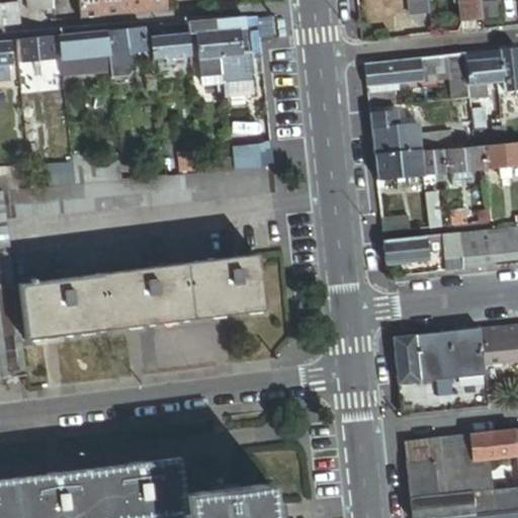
[(26,0),(28,12),(54,10),(52,0),(26,0)]
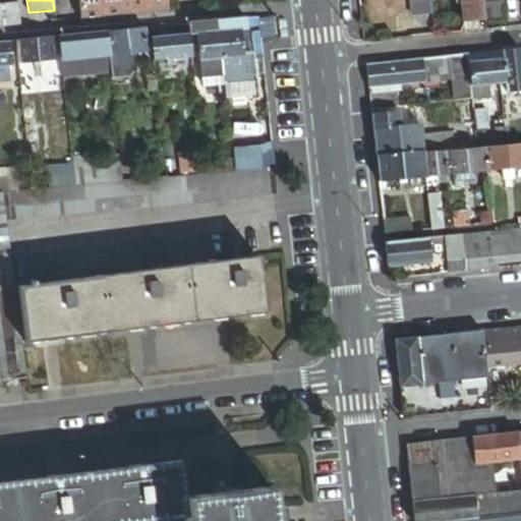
[(168,10),(167,0),(78,0),(80,19),(168,10)]
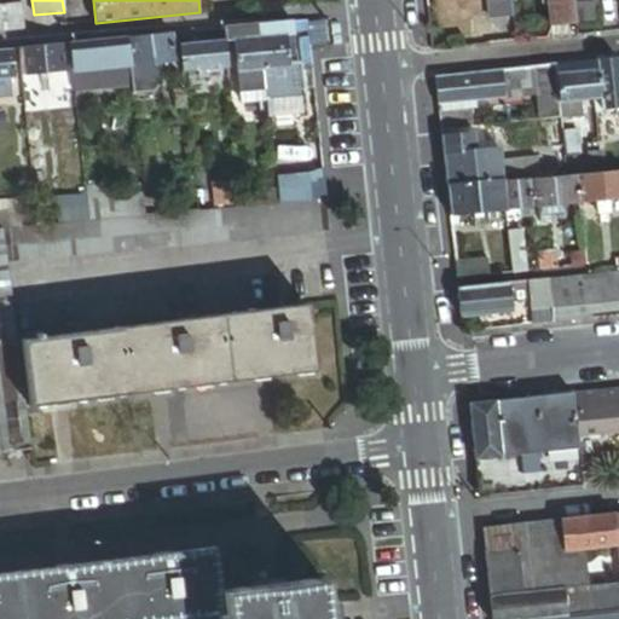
[(512,0),(490,0),(492,18),(514,16),(512,0)]
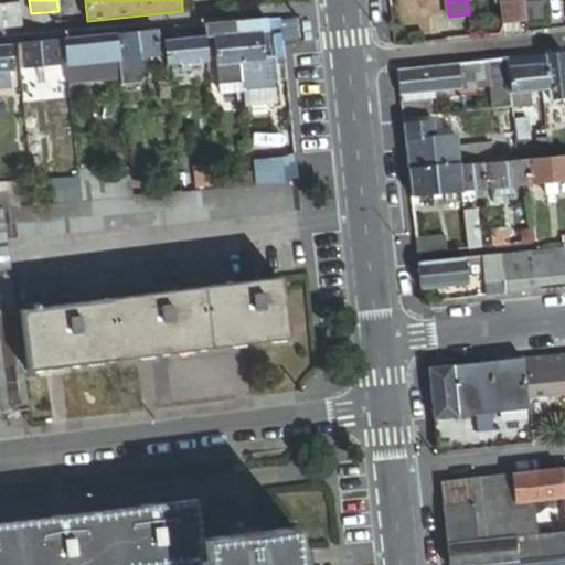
[(528,22),(524,0),(500,0),(503,25),(528,22)]
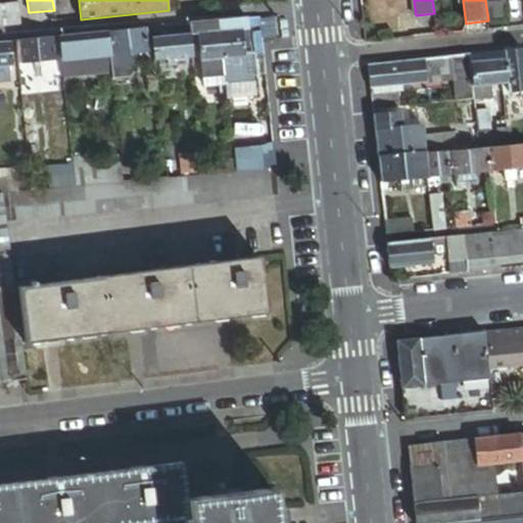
[(0,27),(11,27),(10,12),(0,13),(0,27)]
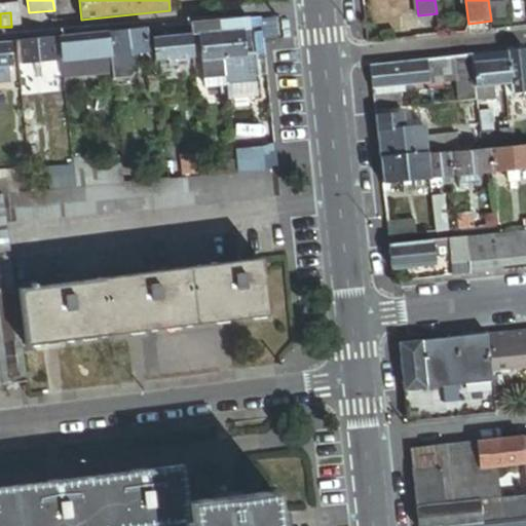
[(241,31),(240,20),(219,22),(220,33),(241,31)]
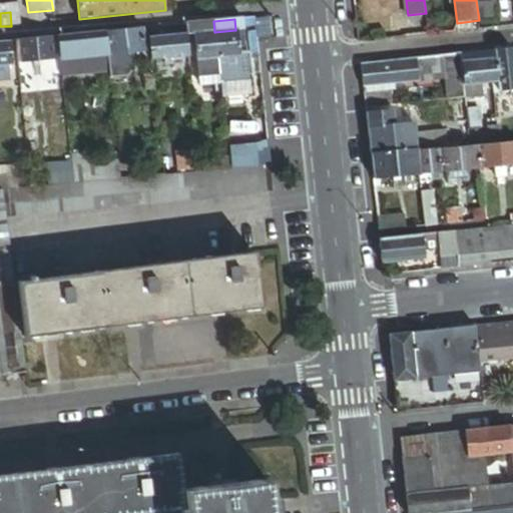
[(214,32),(213,21),(201,22),(202,33),(214,32)]
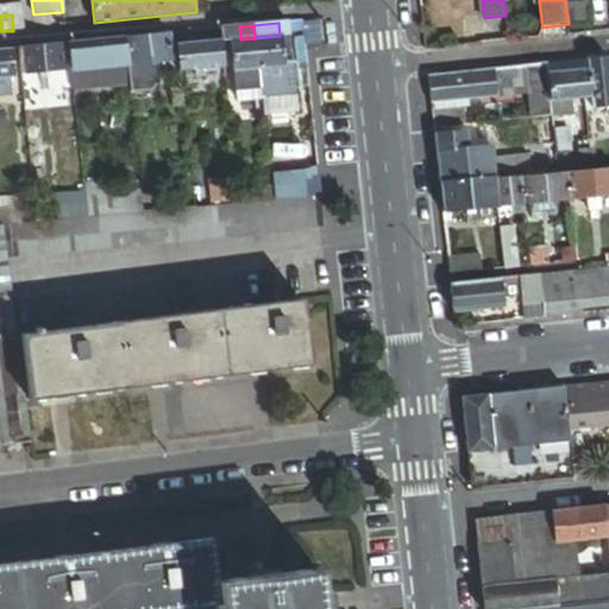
[(240,39),(239,26),(220,29),(221,42),(224,68),(231,68),(227,41),(240,39)]
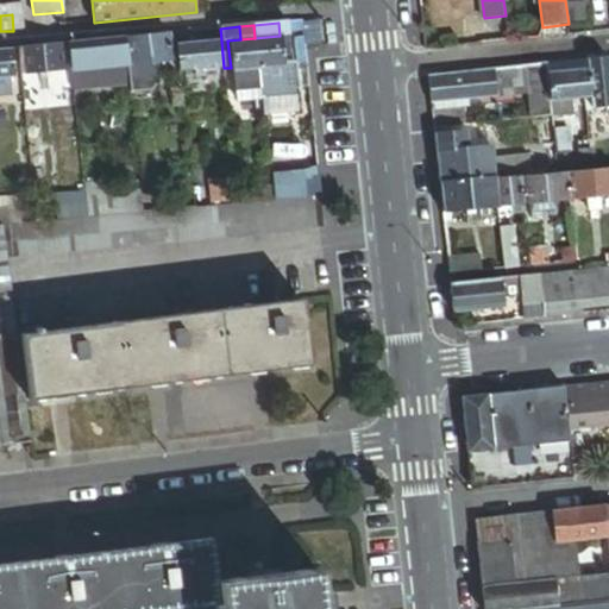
[(192,39),(190,31),(175,33),(175,45),(192,44),(192,39)]
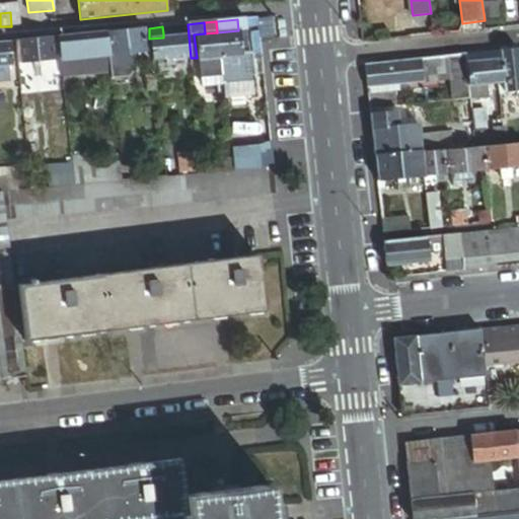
[(146,52),(144,28),(105,32),(107,55),(146,52)]
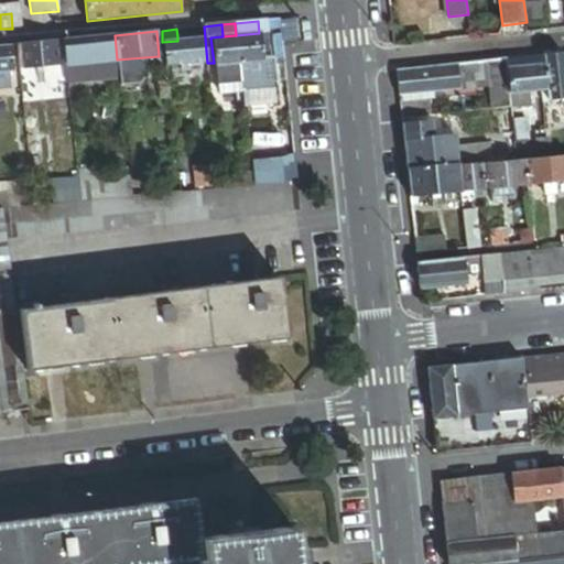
[(266,32),(259,33),(261,56),(268,56),(266,32)]
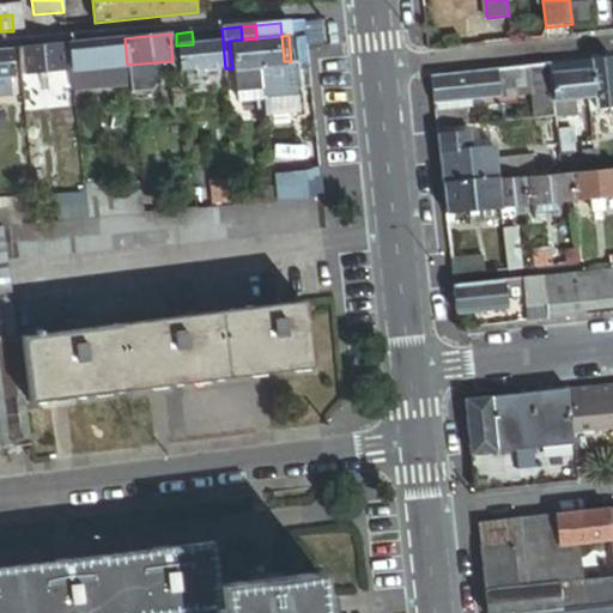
[(284,61),(281,36),(256,38),(259,70),(285,67),(284,61)]
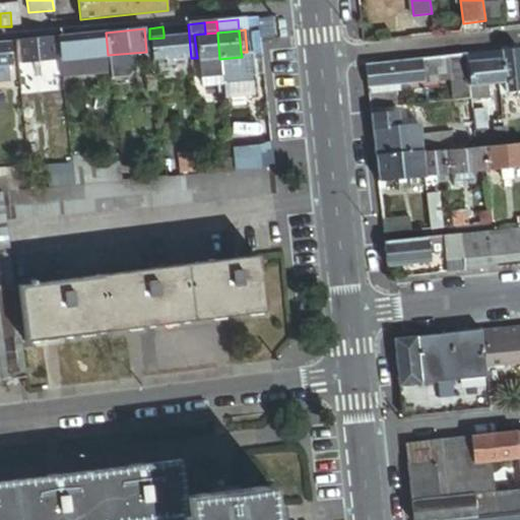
[(108,55),(106,33),(58,37),(60,60),(65,59),(108,55)]
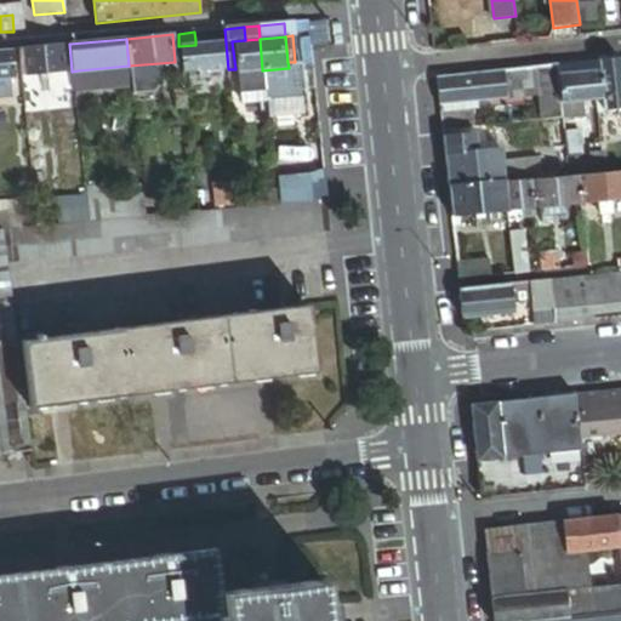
[(262,70),(260,39),(245,40),(232,41),(235,69),(235,74),(262,70)]
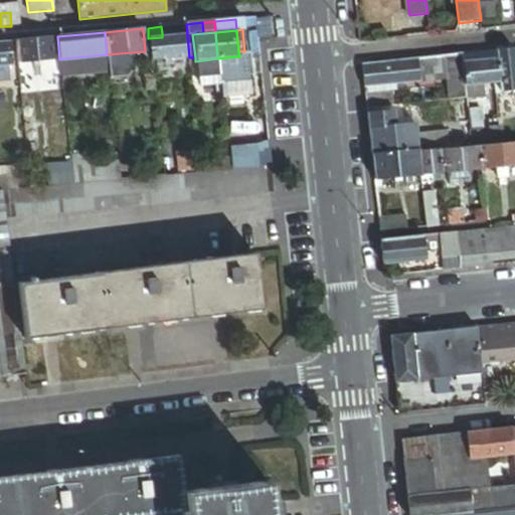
[(189,57),(187,35),(168,36),(162,37),(148,38),(151,61),(164,59),(170,59),(189,57)]
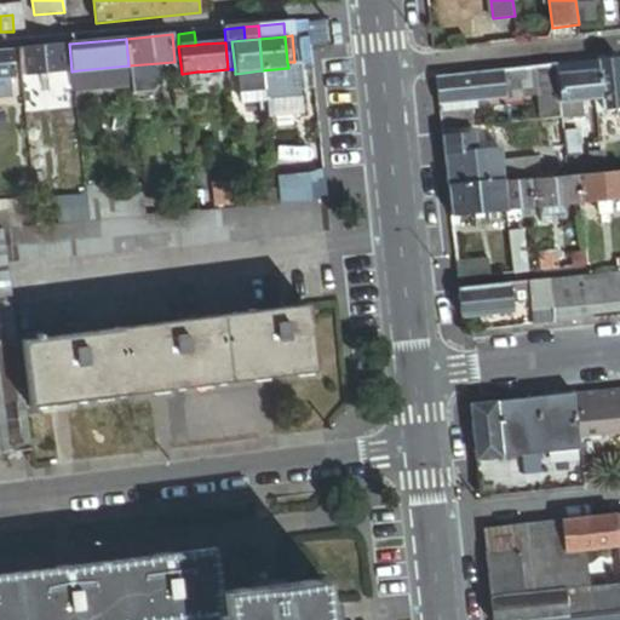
[(67,72),(64,45),(18,49),(22,76),(67,72)]
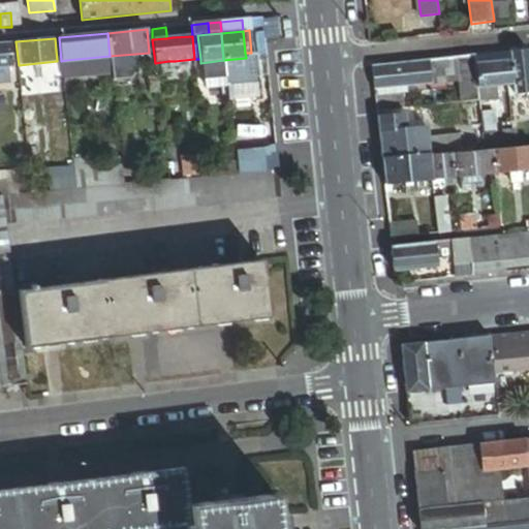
[(11,66),(9,42),(0,43),(0,66),(9,66),(11,66)]
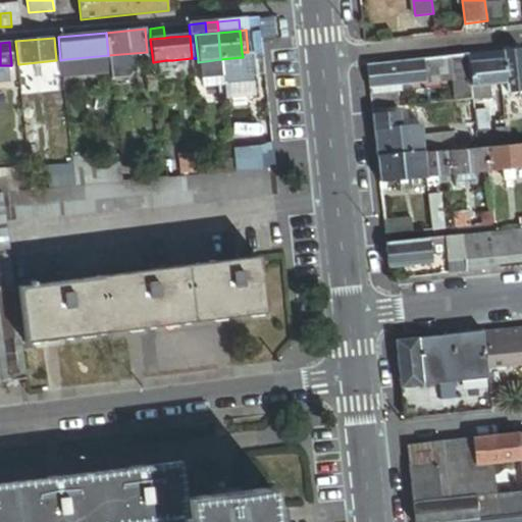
[(509,93),(521,91),(521,62),(521,50),(504,51),(505,59),(506,69),(503,74),(504,82),(501,82),(502,83),(507,83),(509,93)]
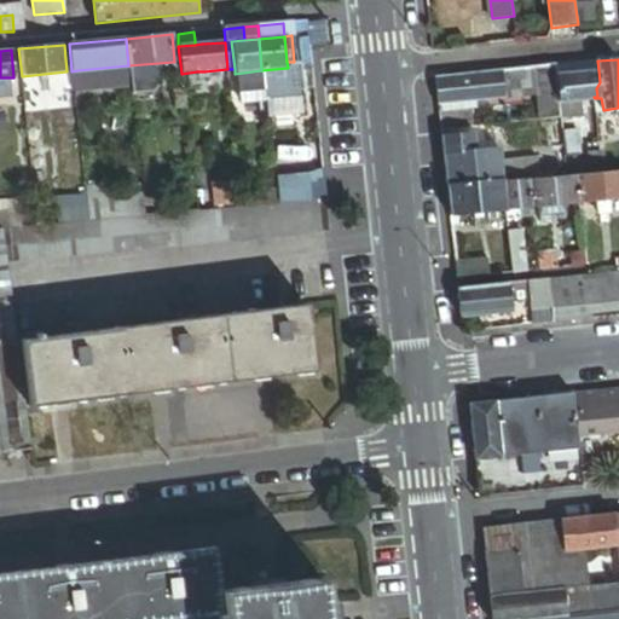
[(557,75),(599,70),(597,61),(556,65),(557,75)]
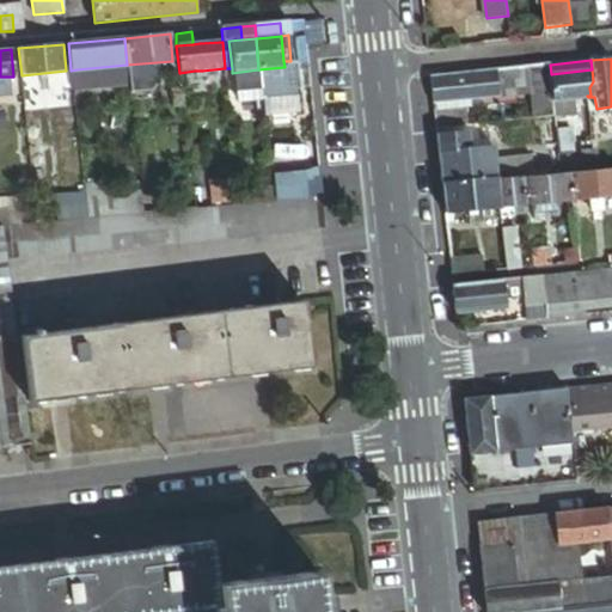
[(291,61),(283,61),(285,67),(258,69),(261,91),(261,99),(294,96),(291,61)]
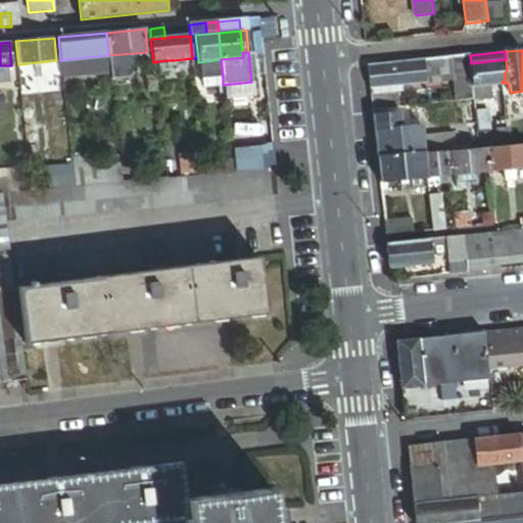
[(472,73),(471,63),(470,55),(425,60),(426,78),(472,73)]
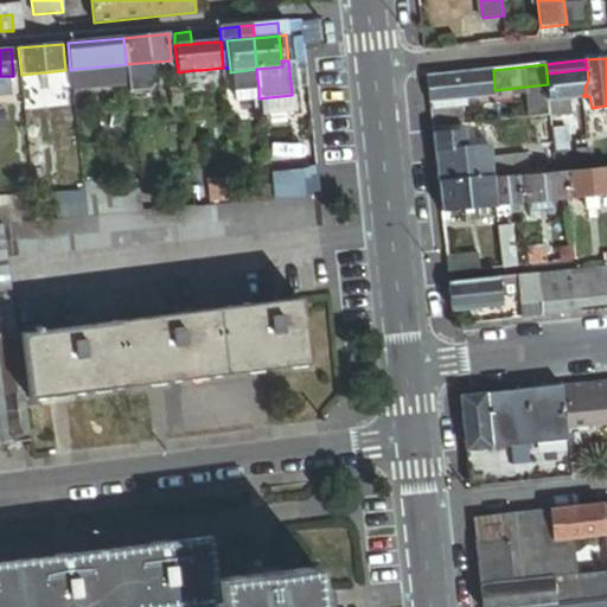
[(259,90),(256,69),(230,72),(232,93),(259,90)]
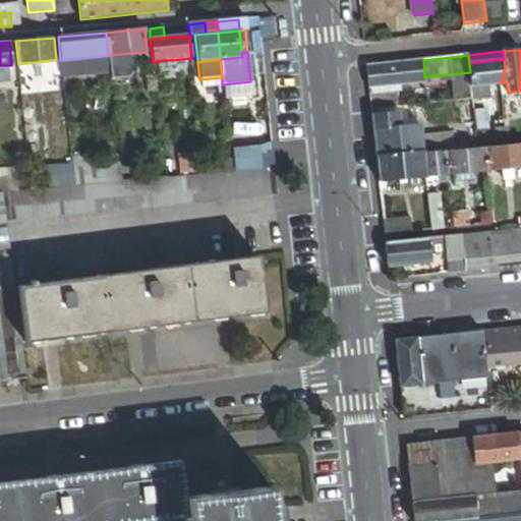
[(471,87),(489,83),(501,82),(500,81),(503,81),(502,74),(505,69),(504,59),(469,63),(470,72),(471,87)]
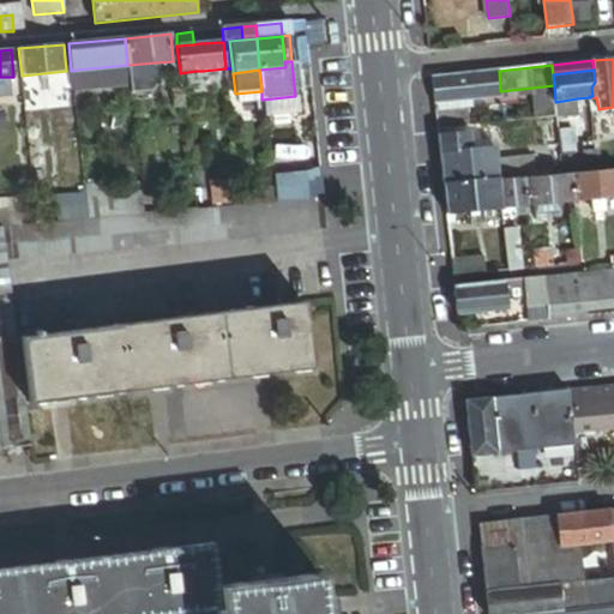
[(433,77),(435,104),(501,97),(500,91),(499,71),(433,77)]
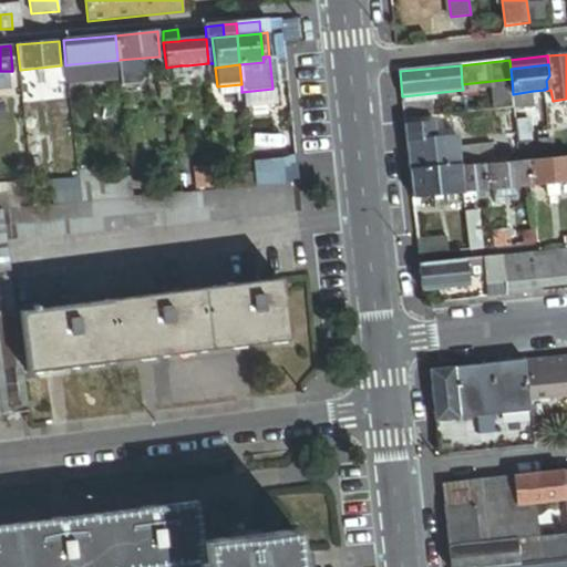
[(0,90),(12,90),(10,71),(0,71),(0,90)]
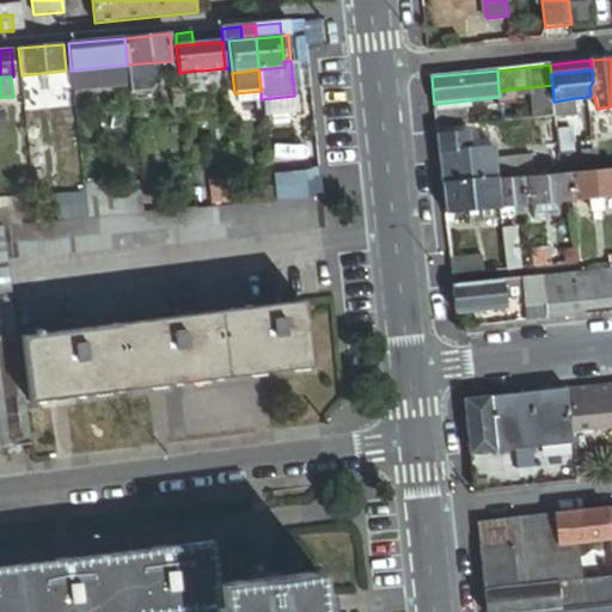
[(554,102),(552,85),(499,91),(500,97),(531,93),(534,120),(556,117),(554,102)]
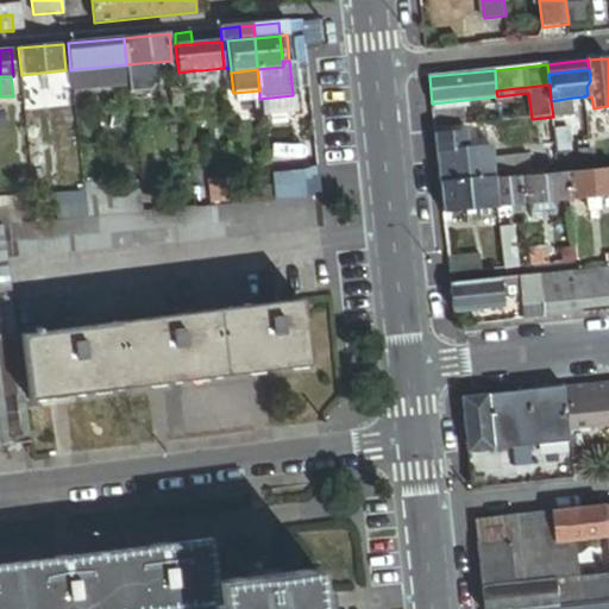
[(170,108),(182,107),(180,86),(168,87),(170,108)]
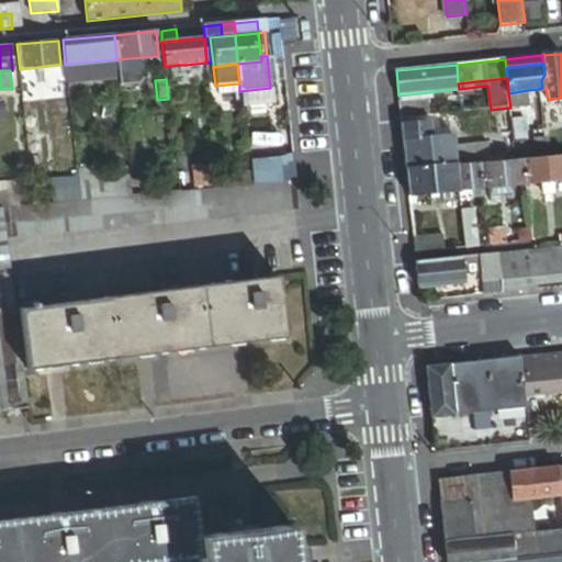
[(459,89),(398,96),(400,103),(428,100),(460,97),(459,89)]
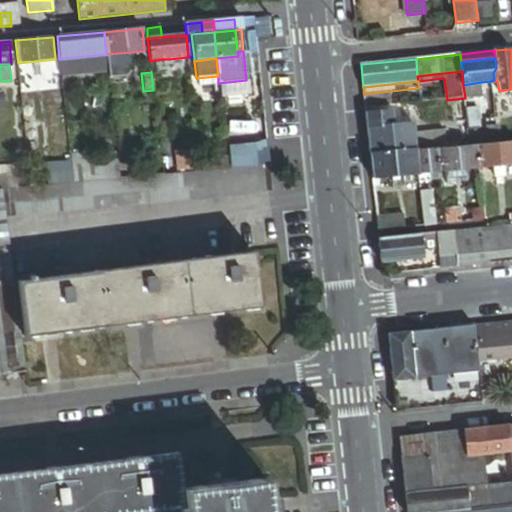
[(482,96),(481,82),(463,85),(465,98),(482,96)]
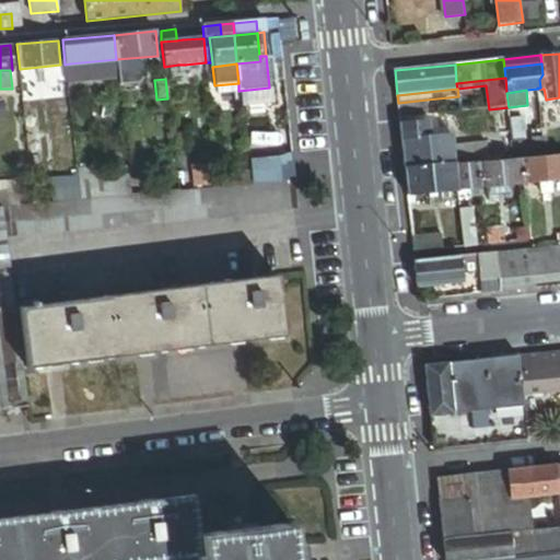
[(399,119),(429,116),(427,100),(398,103),(399,119)]
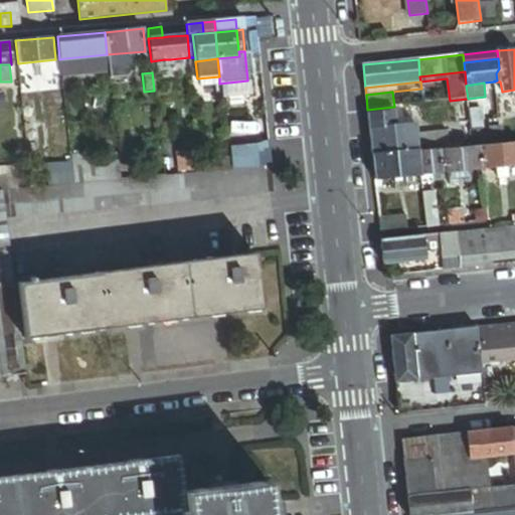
[(482,106),(469,107),(471,130),(485,128),(482,106)]
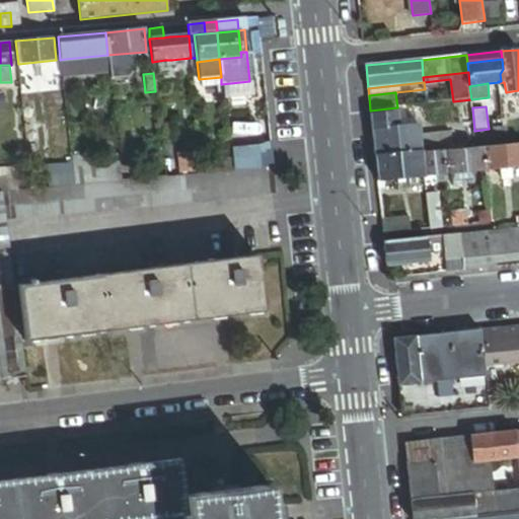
[(375,157),(423,152),(422,137),(421,127),(400,129),(398,113),(371,115),(375,157)]
